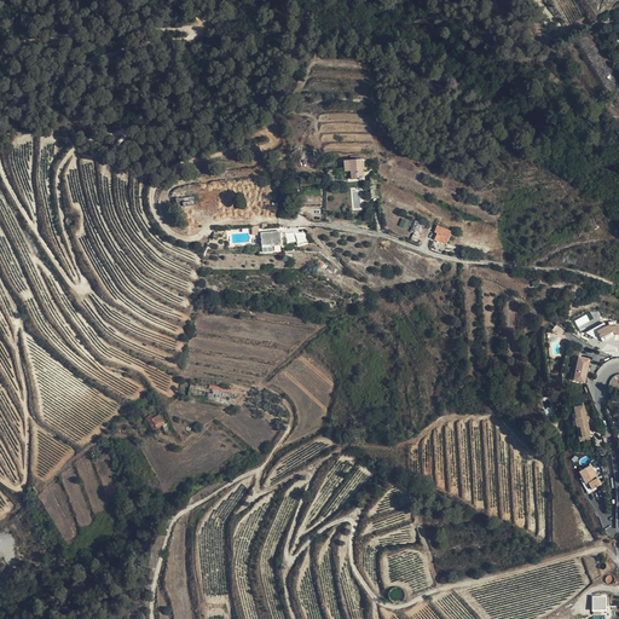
[(363,175),(362,158),(343,161),(345,167),(351,167),(352,178),(358,178),(358,175),(363,175)]
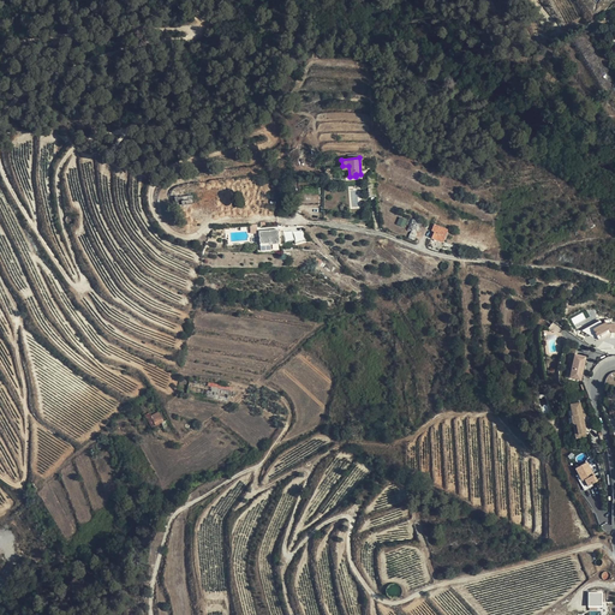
[(193,193),(175,197),(177,207),(196,203),(193,193)]
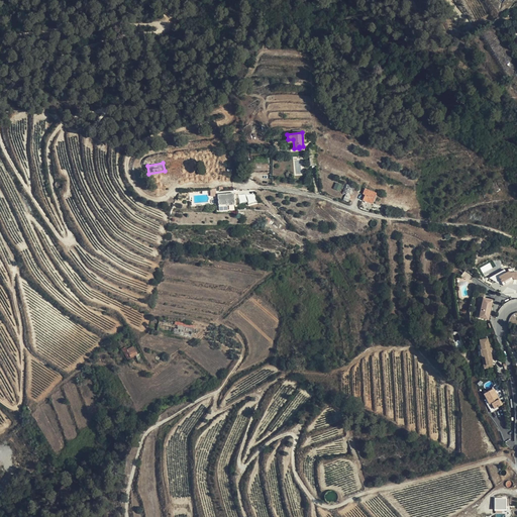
[(373,204),(376,194),(365,189),(363,195),(366,196),(364,200),(373,204)]
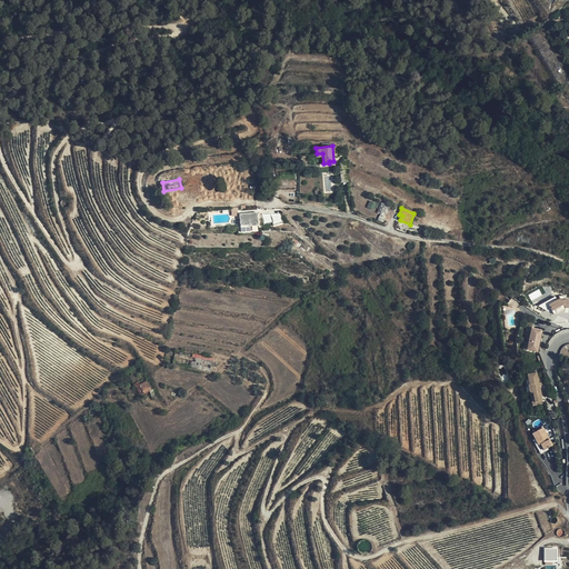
[(258,226),(258,212),(239,213),(240,226),(250,225),(250,226),(258,226)]
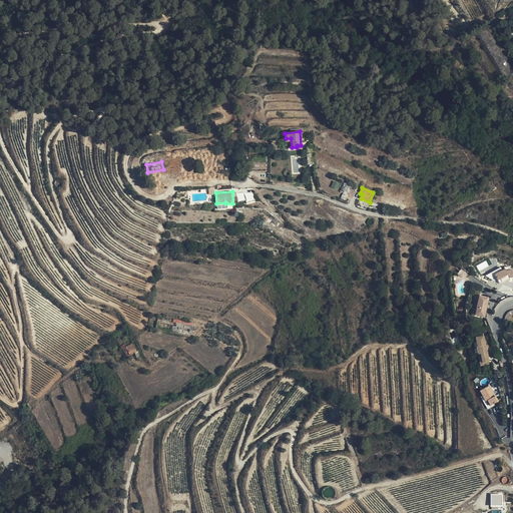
[(496,285),(512,277),(512,271),(510,266),(502,270),(502,268),(490,273),(496,285)]
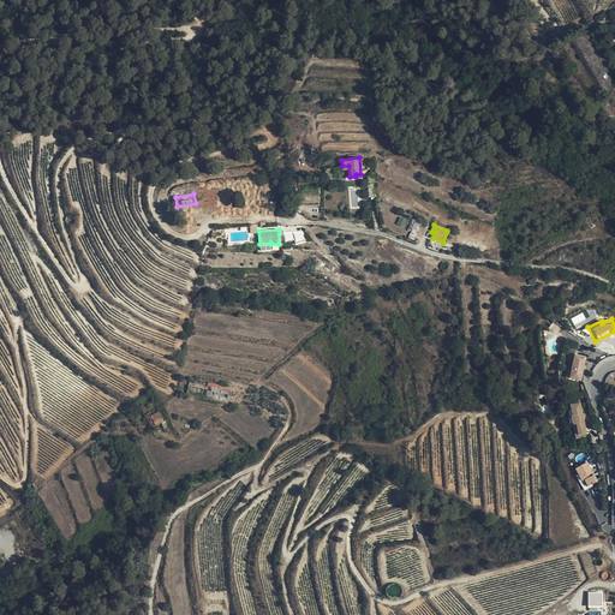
[(587,356),(577,353),(573,368),(571,377),(583,380),(587,356)]
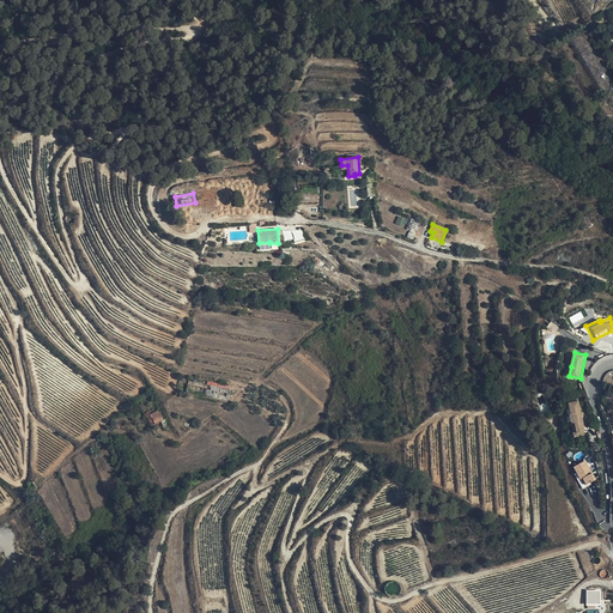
[(231,386),(189,377),(186,392),(228,400),(231,386)]
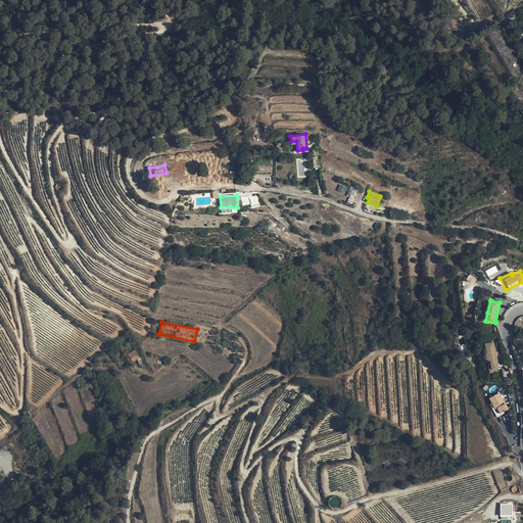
[(500,368),(492,342),(485,344),(487,353),(485,354),(487,361),(489,361),(491,370),(500,368)]
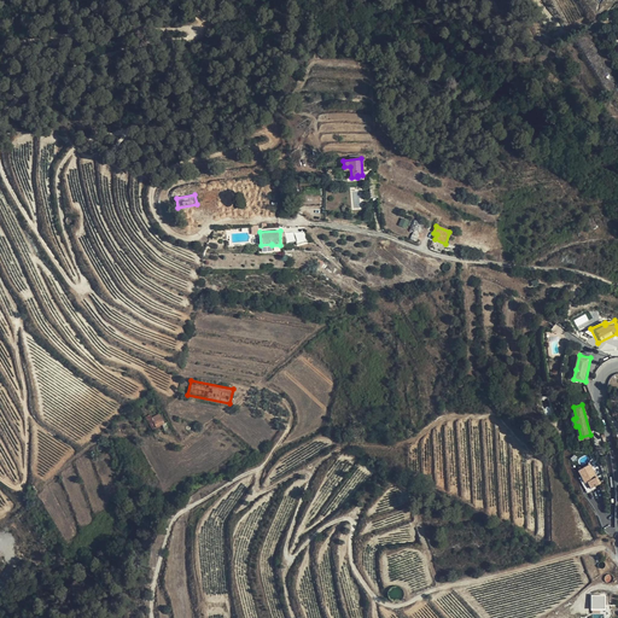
[(157,427),(155,421),(152,423),(149,415),(144,418),(151,433),(157,431),(156,427),(157,427)]
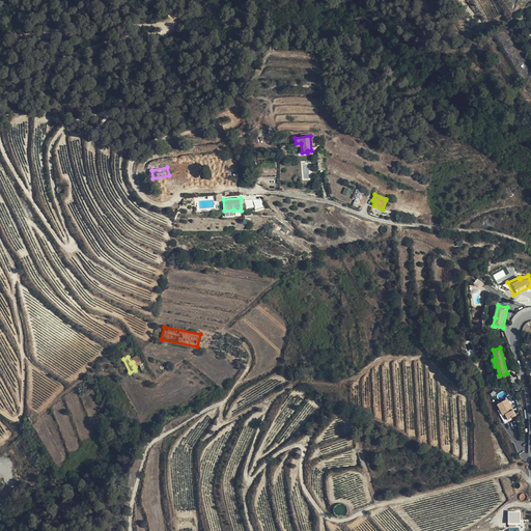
[(131,360),(133,362),(135,367),(137,365),(142,374),(148,372),(143,363),(141,364),(137,357),(131,360)]
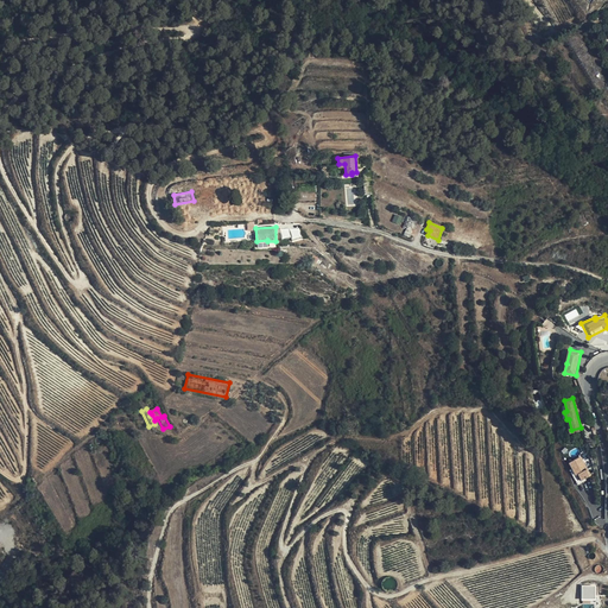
[(571,462),(574,467),(576,470),(577,469),(584,482),(587,481),(586,479),(591,475),(581,457),(571,462)]
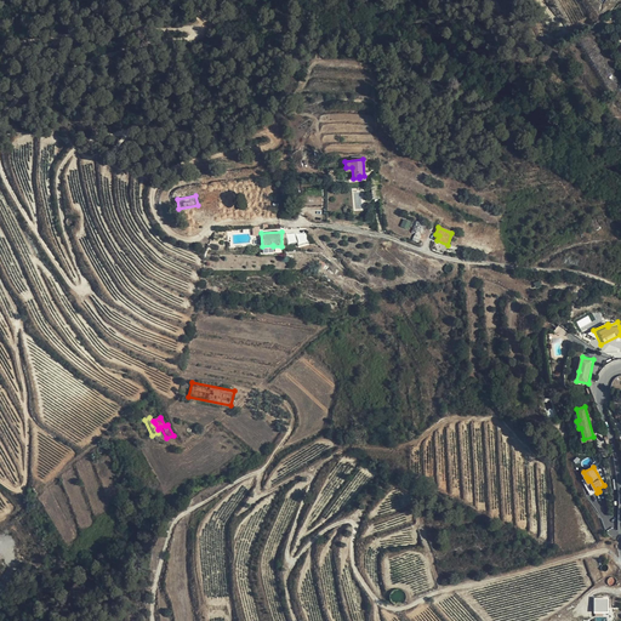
[(588,480),(586,477),(584,479),(592,495),(597,493),(590,479),(588,480)]
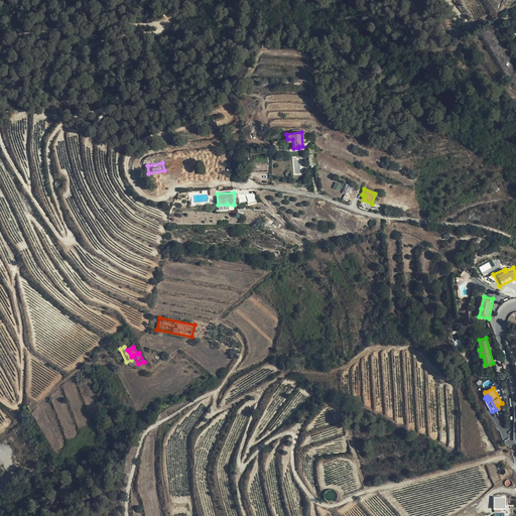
[(507,509),(506,497),(495,497),(495,509),(507,509)]
